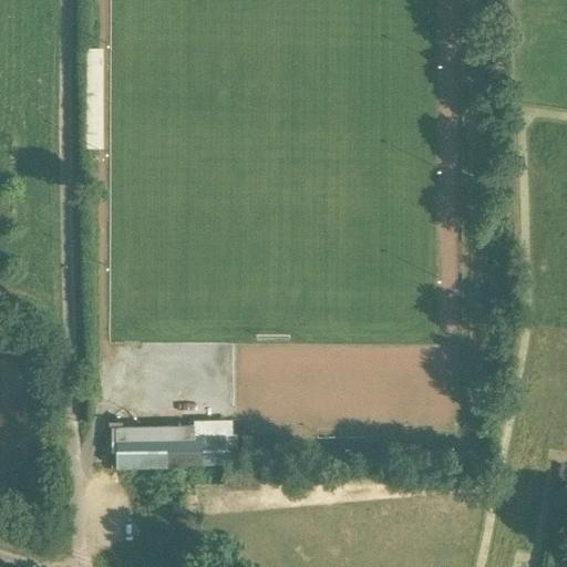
[(230,420),(140,422),(140,428),(115,428),(115,439),(167,437),(225,436),(232,436),(230,420)]
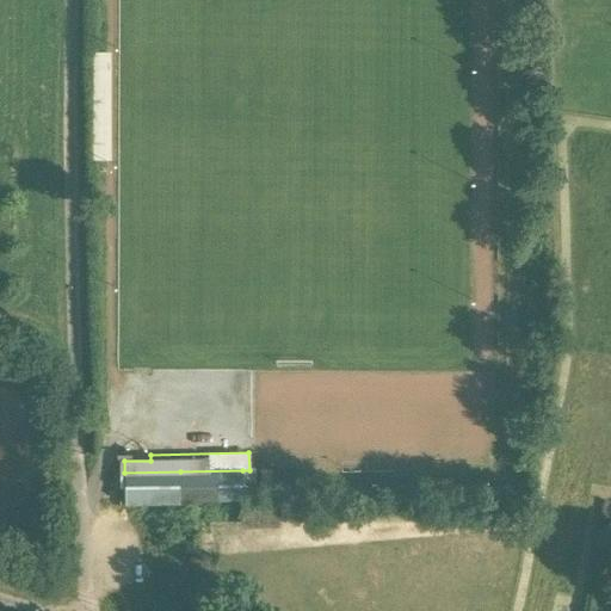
[(242,470),(180,471),(181,503),(244,501),(242,470)]
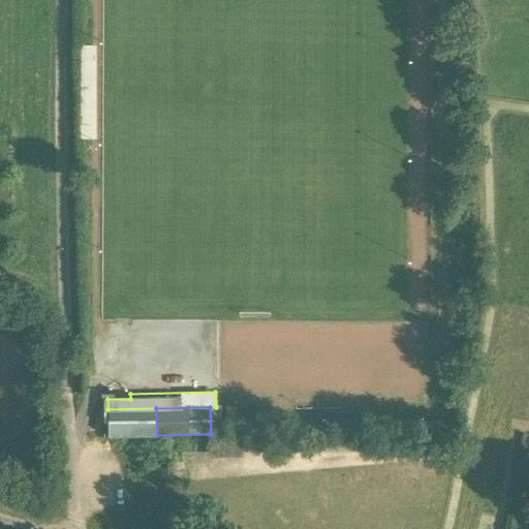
[(156,408),(107,409),(109,437),(157,436),(157,435),(156,408)]
